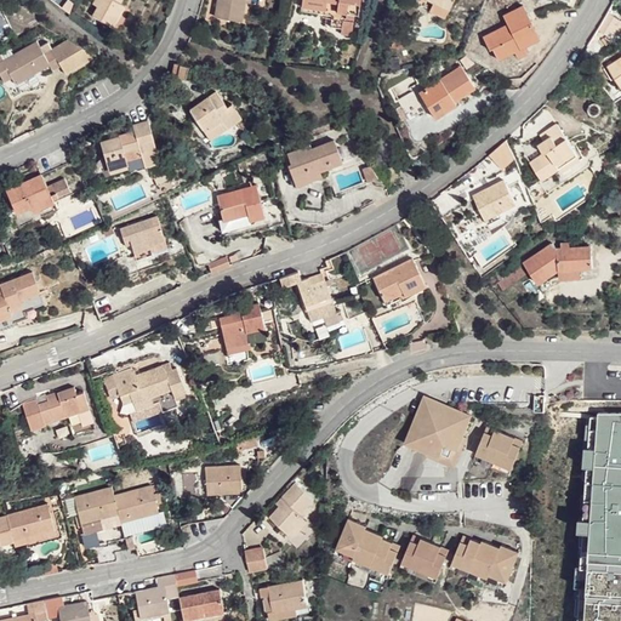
[(98,3),(95,7),(90,17),(110,28),(121,7),(117,4),(118,0),(92,0),(93,0),(98,3)]
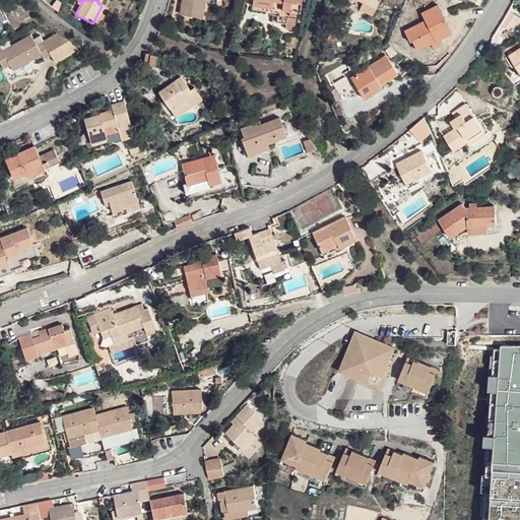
[(202,0),(180,0),(180,1),(178,17),(199,21),(202,5),(202,0)]
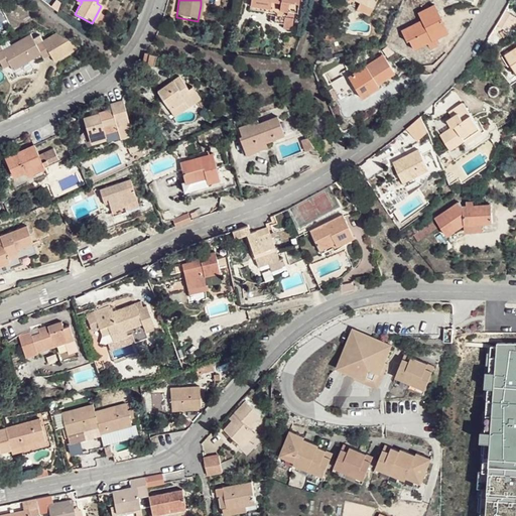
[(276,12),(292,14),(295,14),(296,0),(249,0),(249,2),(268,3),(277,4),(276,12)]
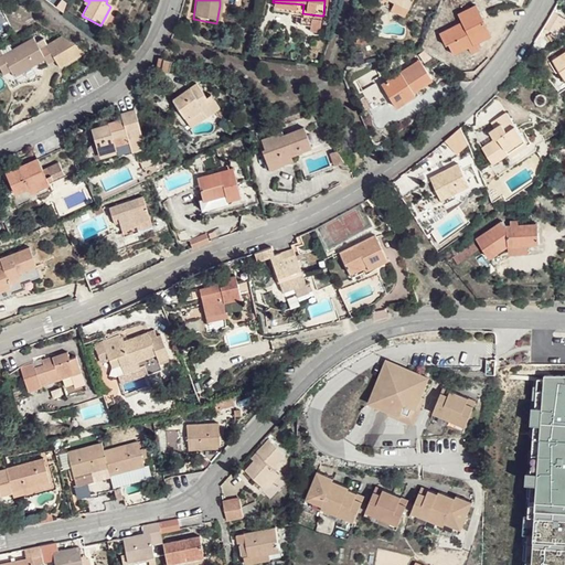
[(412,0),(383,0),(383,1),(407,12),(412,0)]
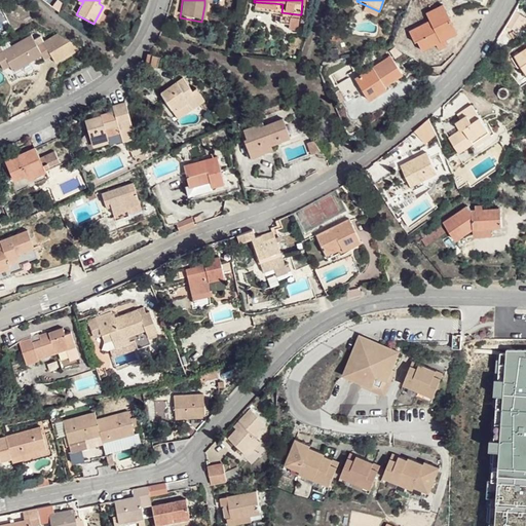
[(272,10),(273,3),(254,2),(253,9),(272,10)]
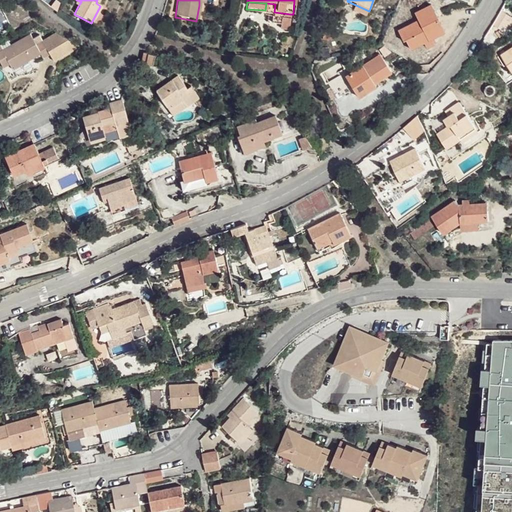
[(416,26),(396,35),(400,45),(406,43),(410,53),(422,47),(425,51),(433,48),(431,43),(437,40),(443,37),(430,10),(412,18),(416,26)]
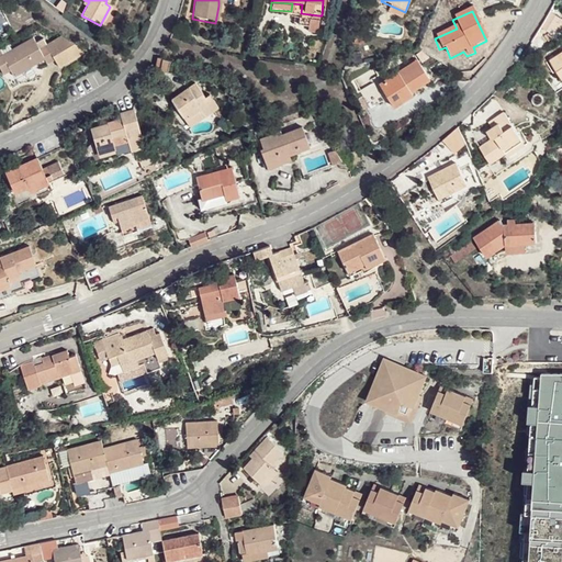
[(561,19),(549,13),(542,29),(555,34),(561,19)]
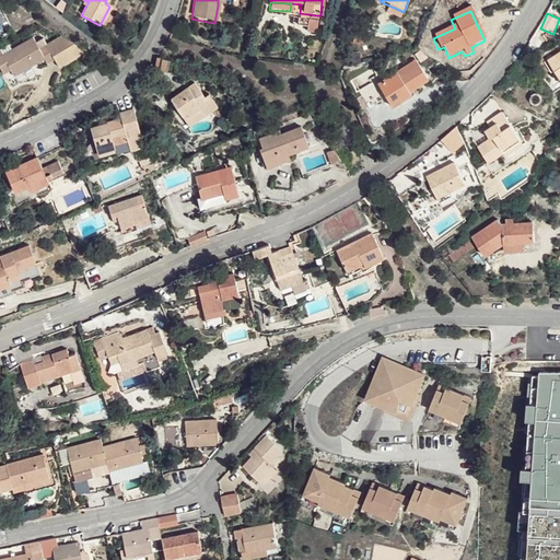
[(314,35),(316,19),(300,16),(296,16),(296,28),(306,28),(305,34),(310,34),(314,35)]
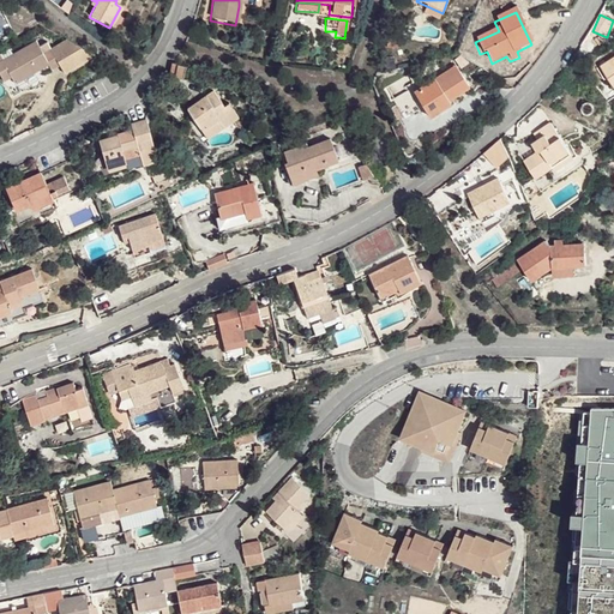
[(94,58),(64,42),(49,49),(47,46),(38,49),(35,44),(4,62),(0,56),(0,74),(7,71),(12,78),(16,84),(34,74),(41,71),(48,67),(50,71),(59,67),(64,76),(94,58)]
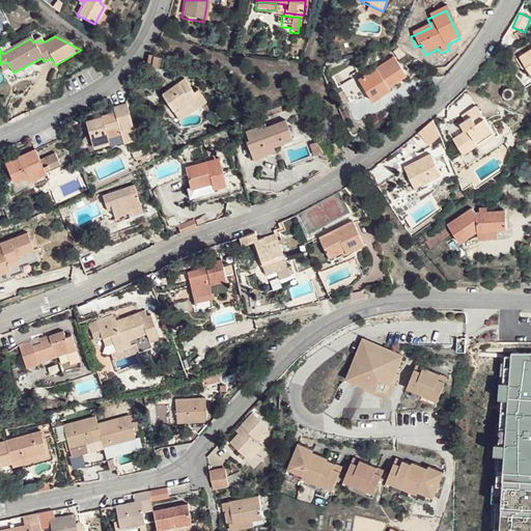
[(526,71),(530,71),(530,51),(519,59),(526,71)]
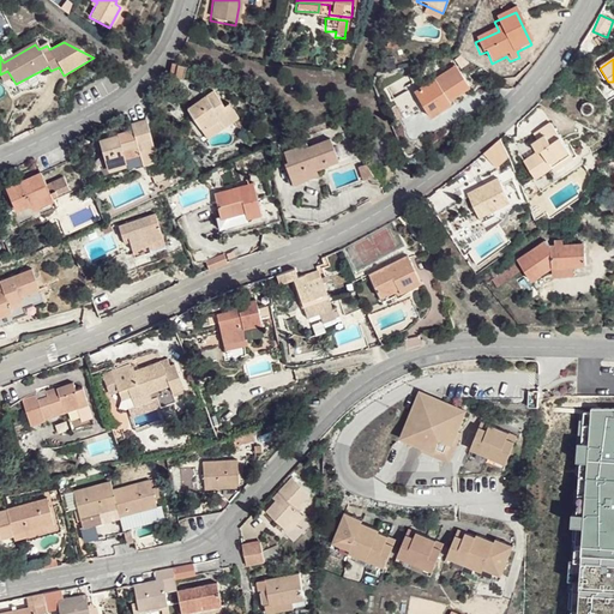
[(170,67),(168,79),(180,82),(184,71),(170,67)]
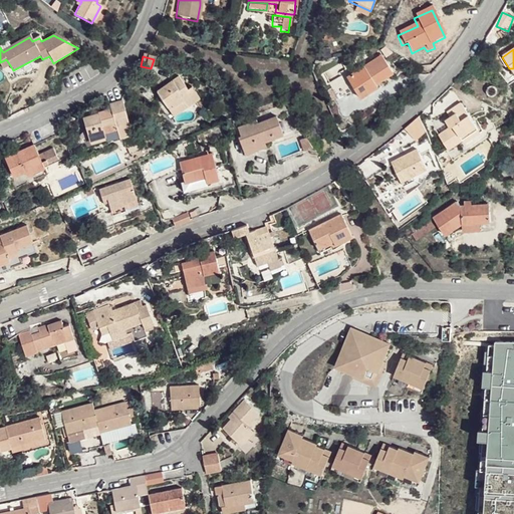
[(380,58),(363,67),(365,71),(382,61),(380,58)]
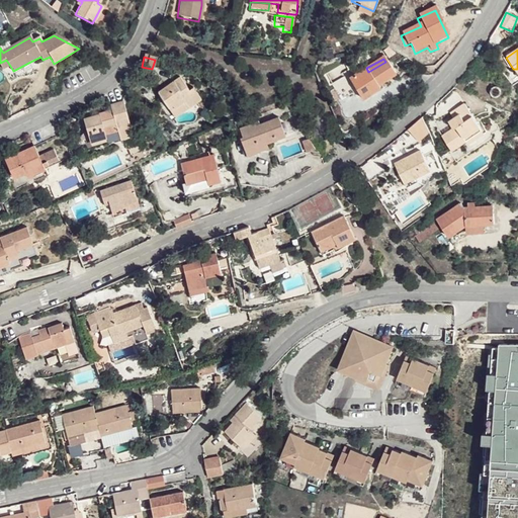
[(0,65),(2,69),(10,66),(6,60),(0,63),(0,65)]
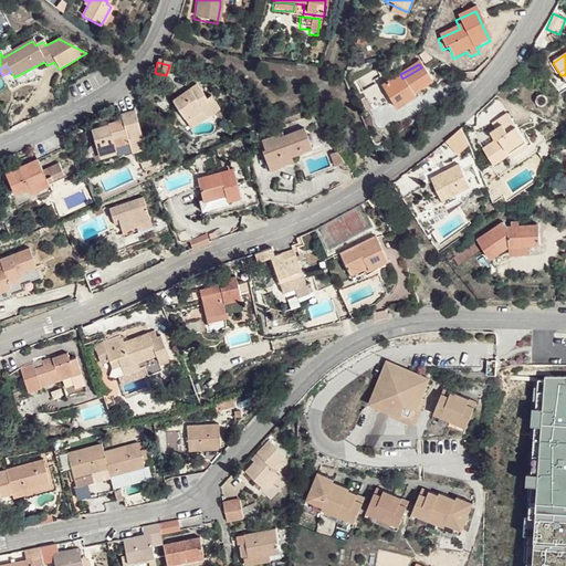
[(402,79),(400,74),(379,86),(392,111),(408,102),(423,92),(422,88),(430,83),(421,67),(402,79)]
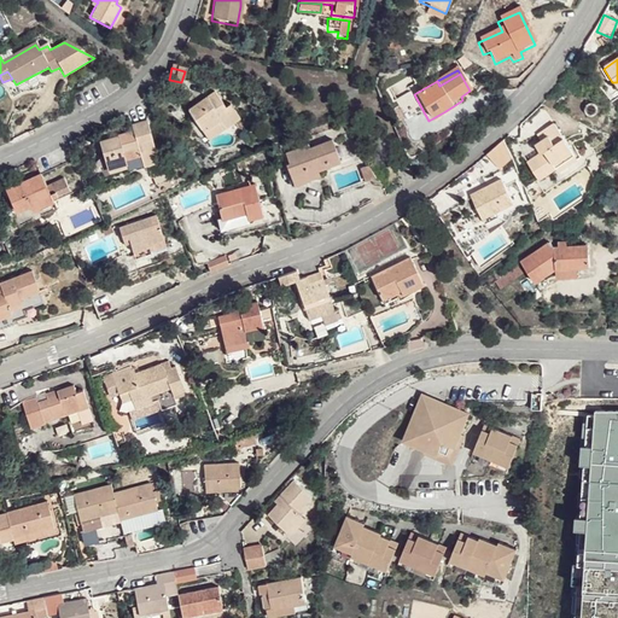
[(36,79),(34,75),(16,85),(18,89),(36,79)]
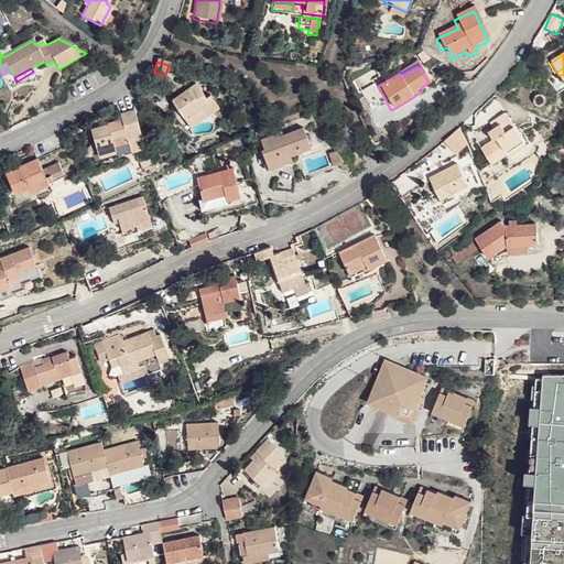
[(207,104),(206,101),(195,86),(183,94),(171,102),(182,119),(187,116),(191,121),(201,115),(204,119),(217,110),(213,104),(207,107),(205,104),(207,104)]
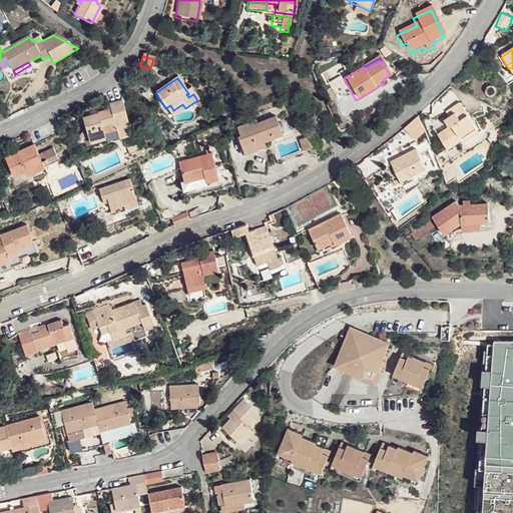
[(333,98),(346,91),(340,80),(327,88),(323,90),(329,100),(333,98)]
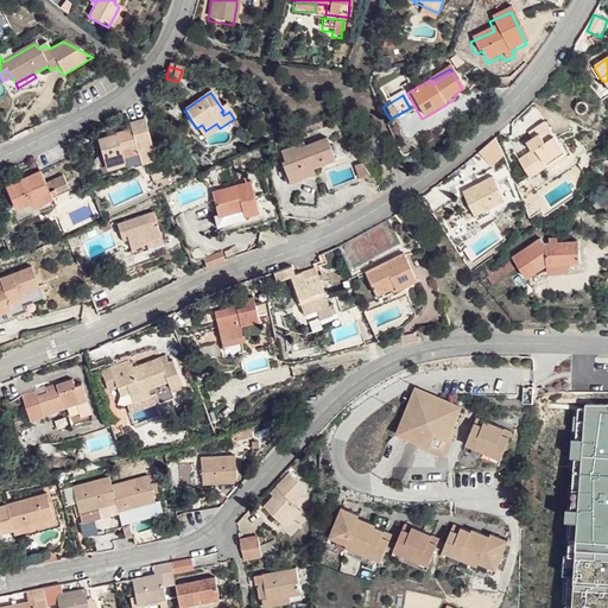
[(119,139),(118,134),(116,131),(107,134),(97,137),(107,170),(157,156),(145,115),(130,120),(132,131),(133,135),(119,139)]
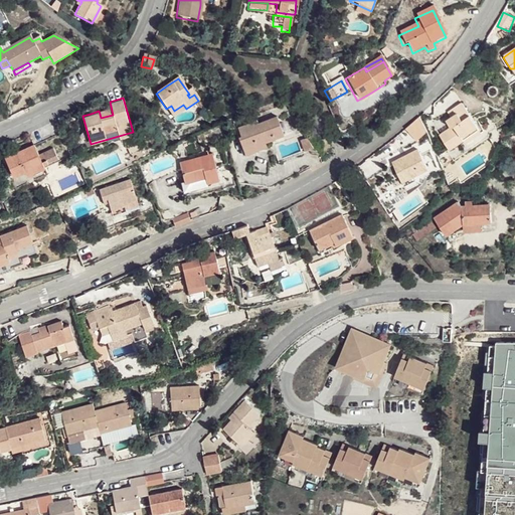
[(477,127),(467,112),(462,104),(455,108),(448,113),(451,118),(447,121),(451,128),(439,135),(449,149),(463,141),(471,135),(469,132),(477,127)]
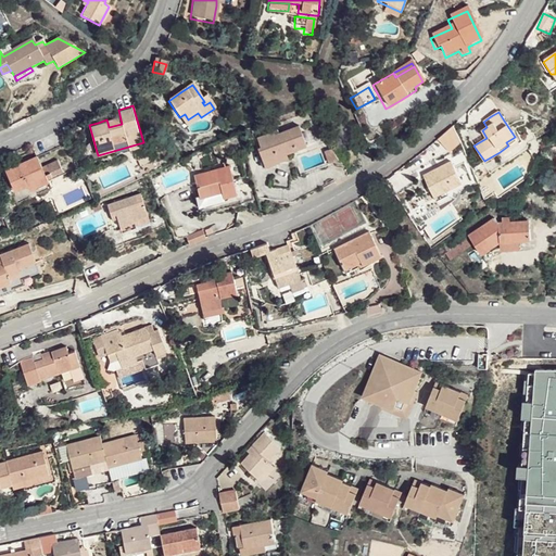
[(186,127),(201,117),(198,113),(188,119),(185,114),(179,117),(186,127)]
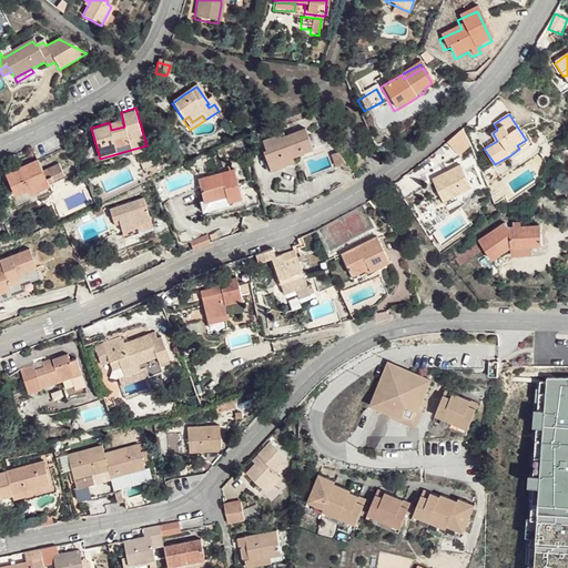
[(288,151),(291,159),(302,155),(312,152),(304,130),(284,137),(284,134),(262,141),(265,151),(263,152),(266,162),(284,155),(283,153),(288,151)]
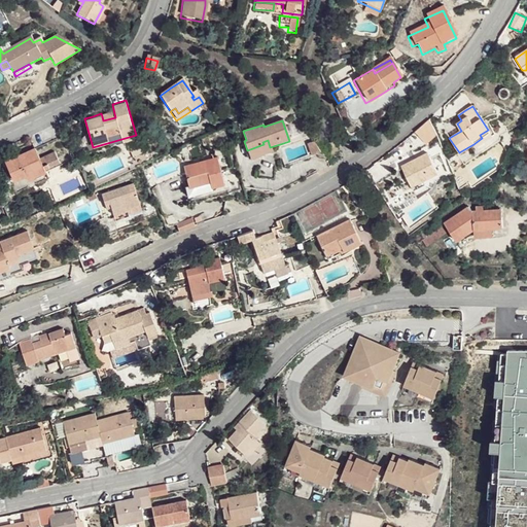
[(428,120),(413,132),(417,140),(420,147),(436,140),(428,120)]
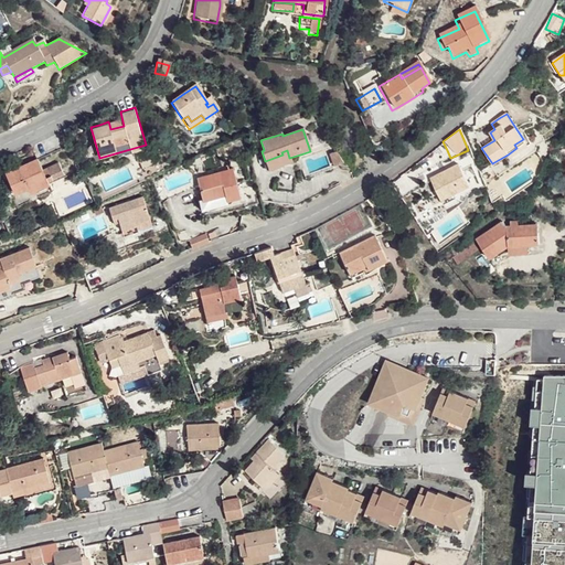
[(525,142),(523,139),(514,145),(516,148),(525,142)]
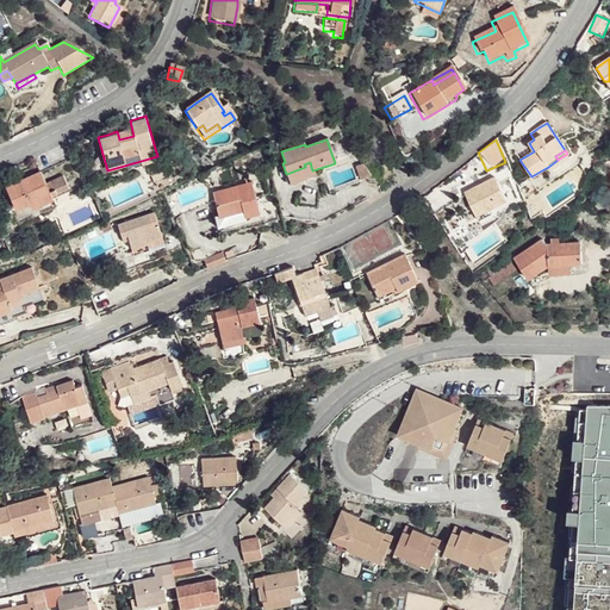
[(570,159),(567,154),(558,160),(548,167),(551,170),(570,159)]
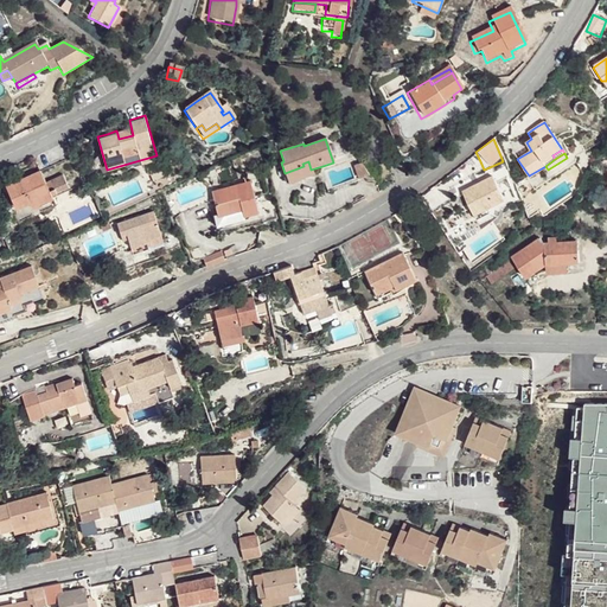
[(313,176),(311,170),(308,161),(302,164),(304,166),(285,173),(281,163),(278,163),(285,184),(313,176)]
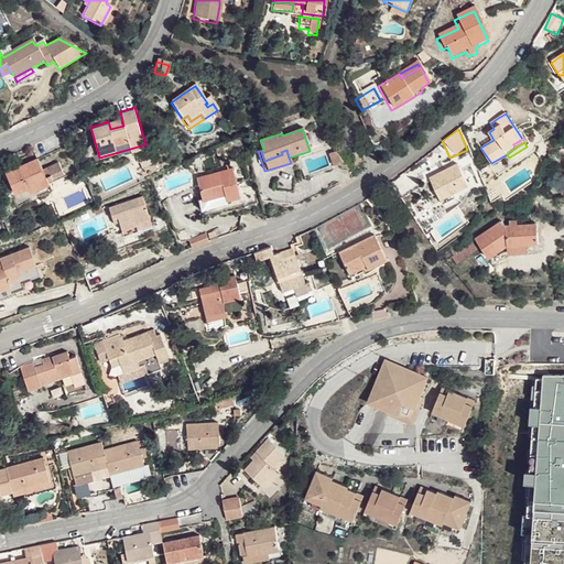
[(46,177),(47,180),(53,177),(46,166),(42,169),(39,163),(35,158),(4,173),(14,194),(28,187),(46,177)]
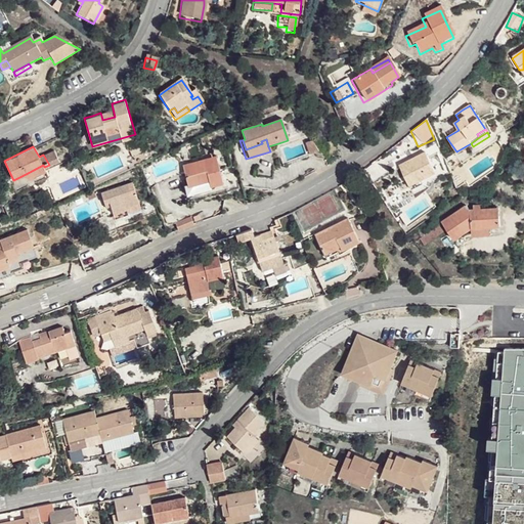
[(424,153),(410,160),(411,162),(399,168),(407,184),(419,179),(433,172),(424,153)]
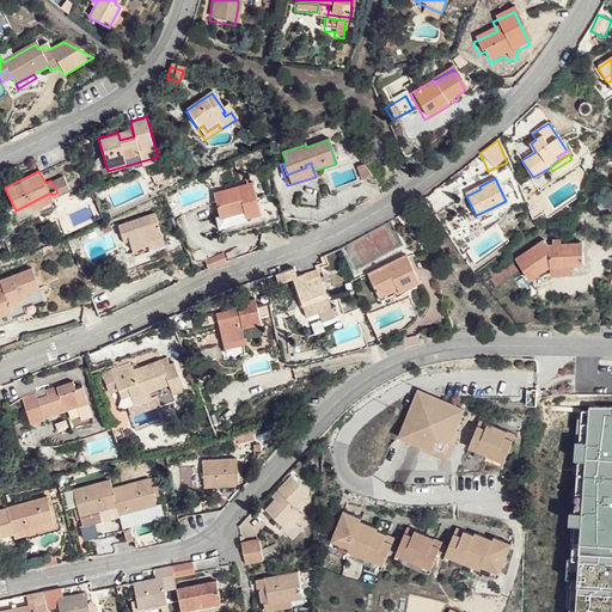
[(252,183),(245,184),(251,202),(257,200),(256,195),(256,191),(252,183)]
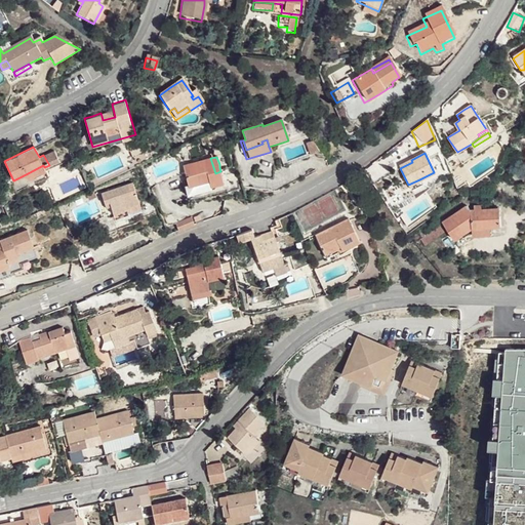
[(215,173),(210,158),(183,165),(187,180),(183,182),(187,196),(199,193),(211,190),(210,187),(225,184),(220,171),(215,173)]
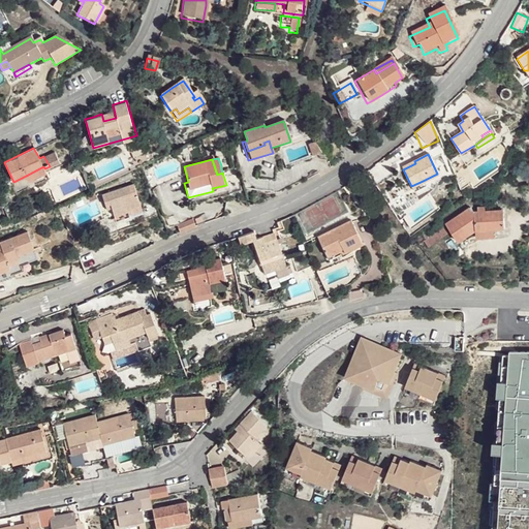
[(415,163),(414,161),(402,167),(403,169),(415,163)]
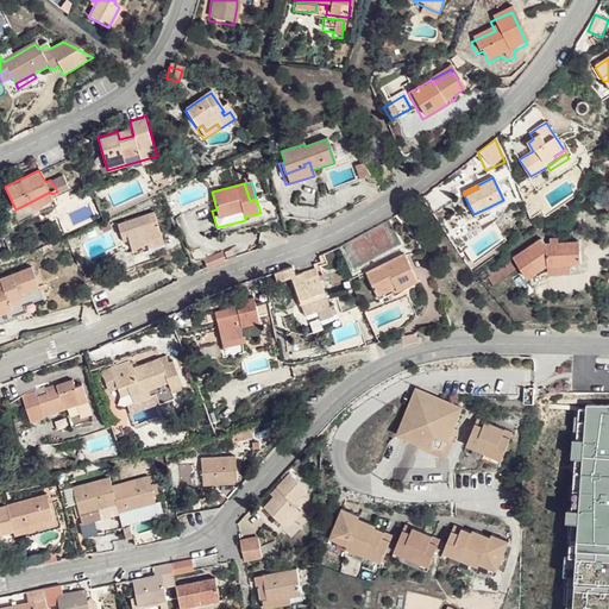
[(54,198),(51,194),(50,192),(30,202),(33,209),(54,198)]
